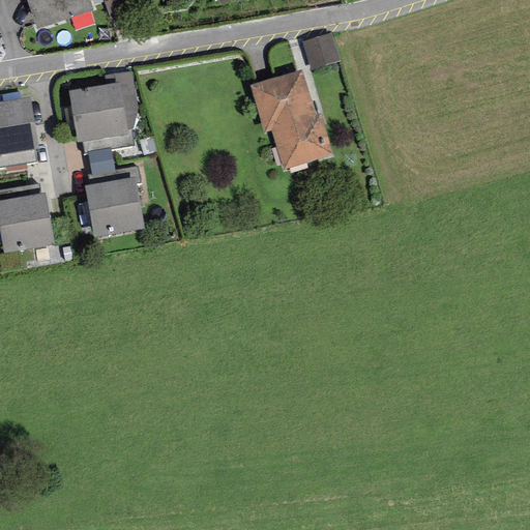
[(27,0),(36,28),(91,10),(88,0),(27,0)]
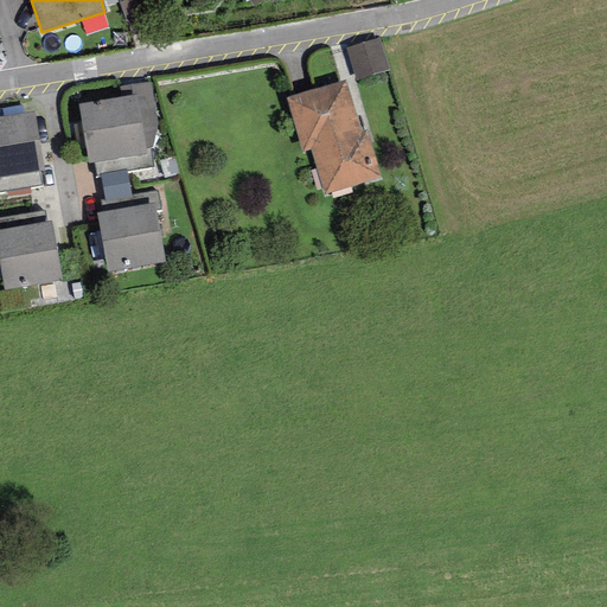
[(141,0),(120,0),(127,21),(146,14),(141,0)]
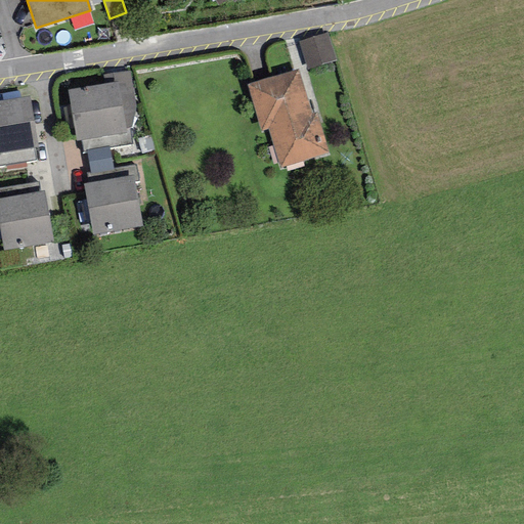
[(326,33),(298,41),(306,70),(335,60),(326,33)]
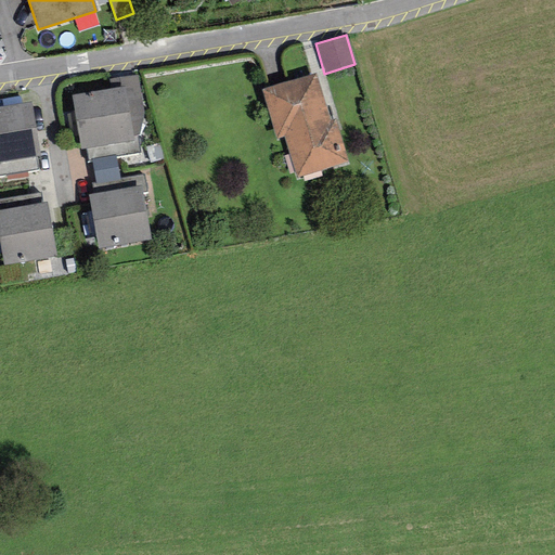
[(315,73),(261,90),(276,139),(283,137),(296,178),(348,162),(336,120),(331,123),(315,73)]
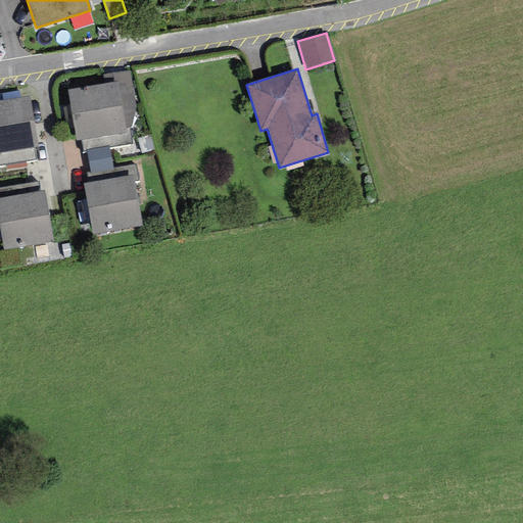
[(103,75),(105,85),(116,83),(126,128),(131,127),(135,107),(130,70),(103,75)]
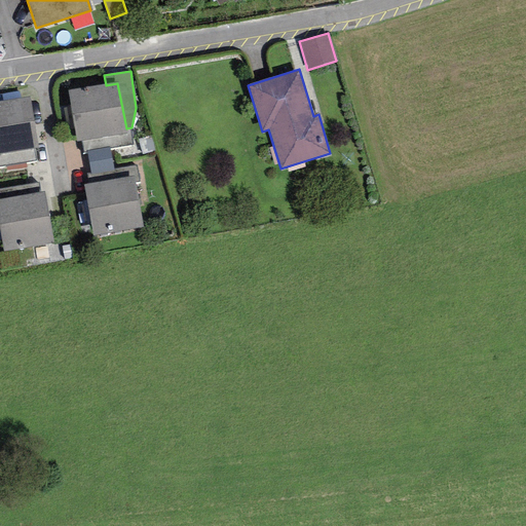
[(106,85),(67,91),(76,141),(126,133),(126,128),(117,83),(106,85)]
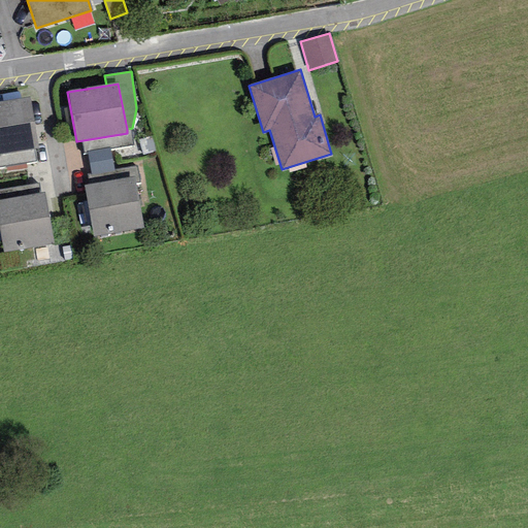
[(30,98),(0,102),(0,155),(38,150),(30,98)]
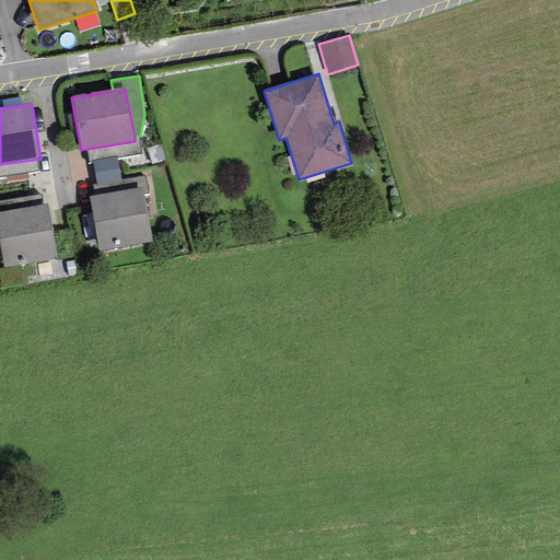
[(116,156),(93,161),(97,183),(119,178),(116,156)]
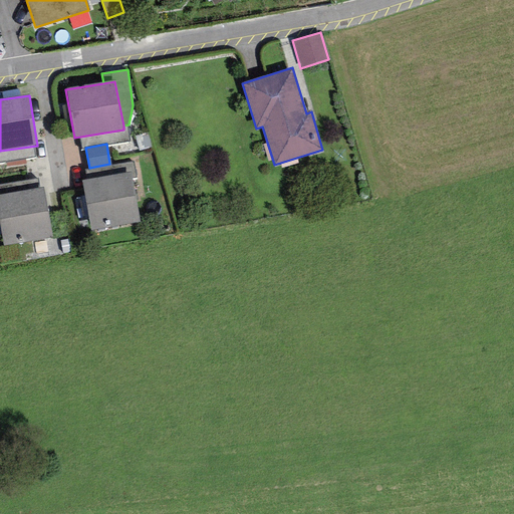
[(131,174),(81,182),(91,231),(140,223),(131,174)]
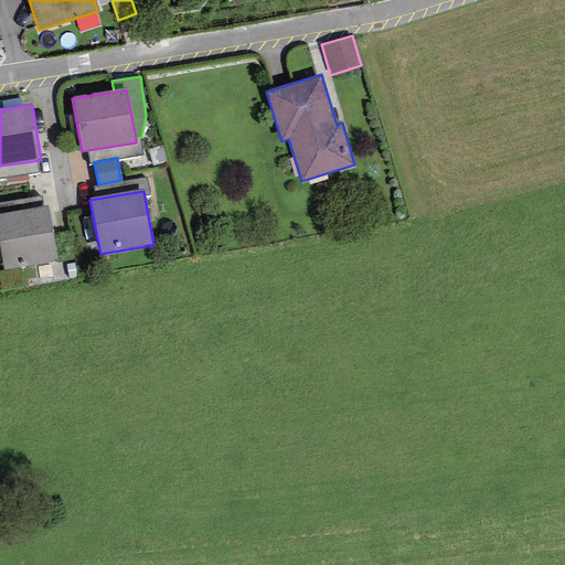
[(50,208),(0,214),(0,253),(3,269),(59,262),(50,208)]
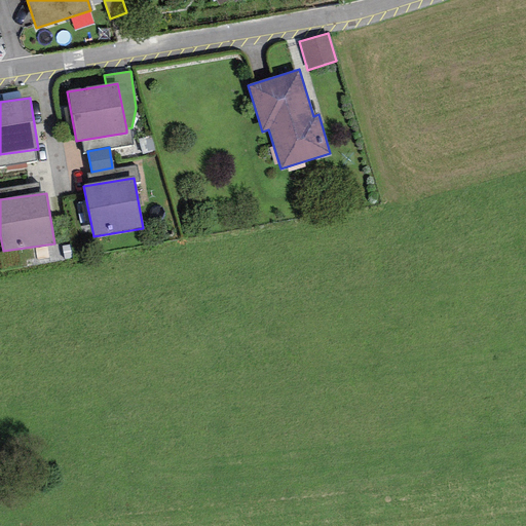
All buildings are outlined.
